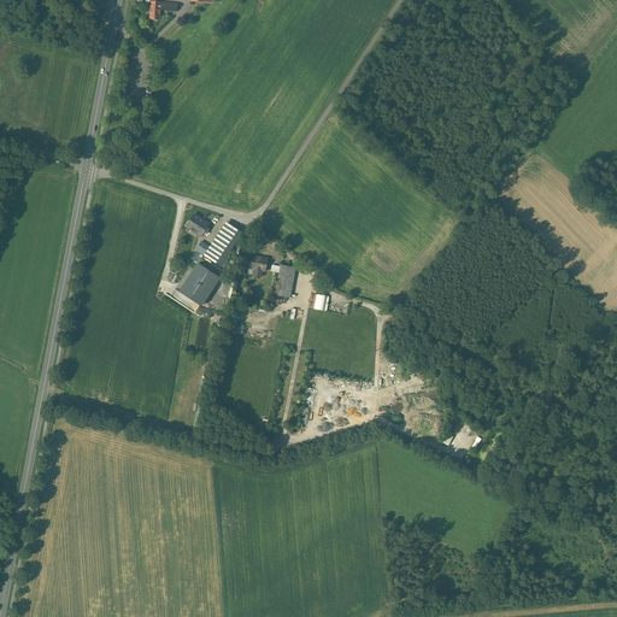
[(160,1),(151,0),(150,19),(159,21),(160,11),(160,3),(160,1)]
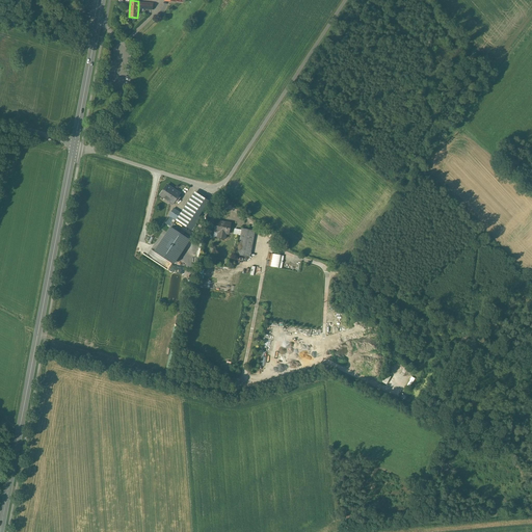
[(180,193),(167,185),(160,195),(173,204),(180,193)]
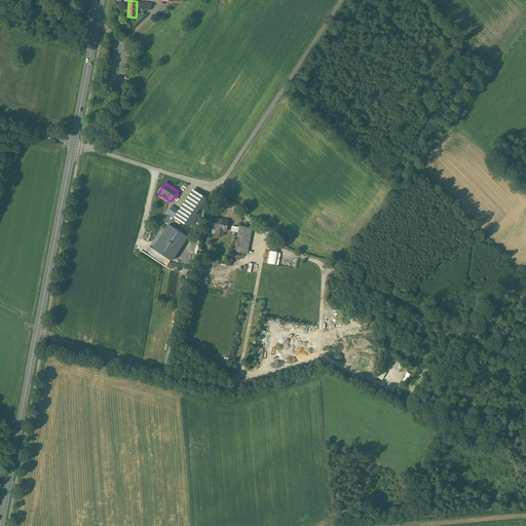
[(193,191),(183,207),(192,213),(202,196),(193,191)]
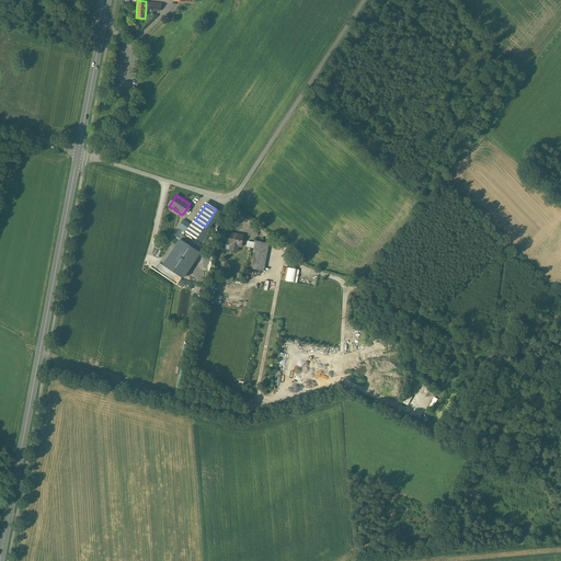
[(178,227),(197,240),(202,232),(191,225),(183,219),(178,227)]
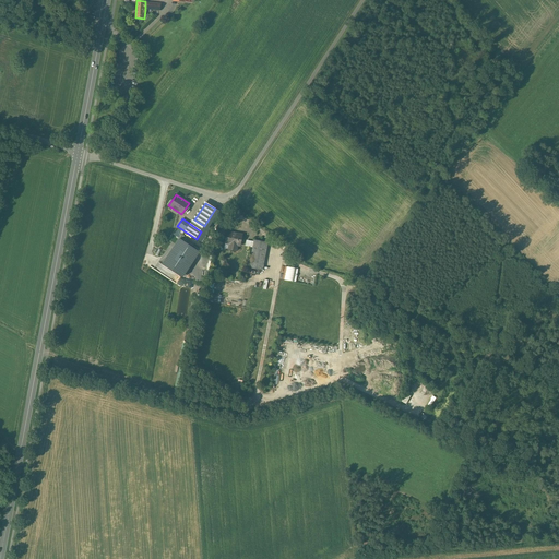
[(194,219),(190,224),(201,232),(197,239),(201,242),(206,234),(210,229),(204,226),(194,219)]
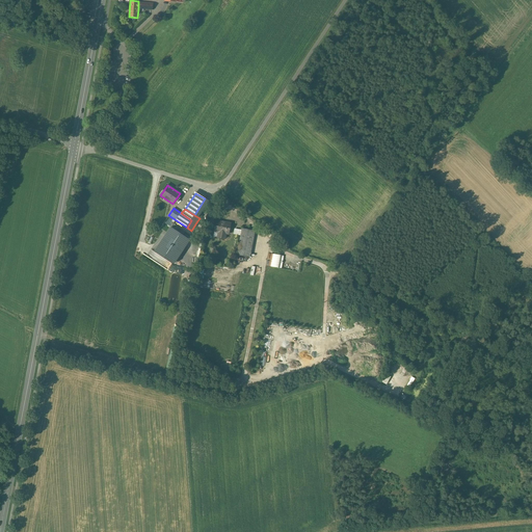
[(231,224),(216,221),(214,232),(218,232),(217,238),(224,239),(225,234),(229,234),(231,224)]
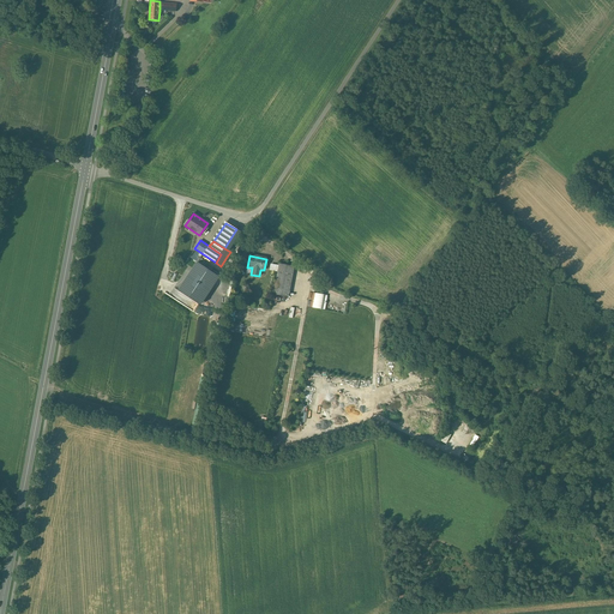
[(200,304),(218,275),(194,260),(176,289),(200,304)]
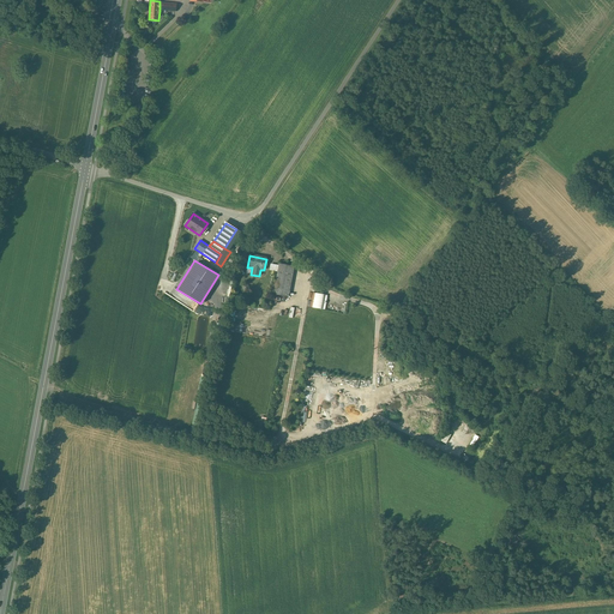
[(289,296),(294,268),(280,264),(274,294),(289,296)]
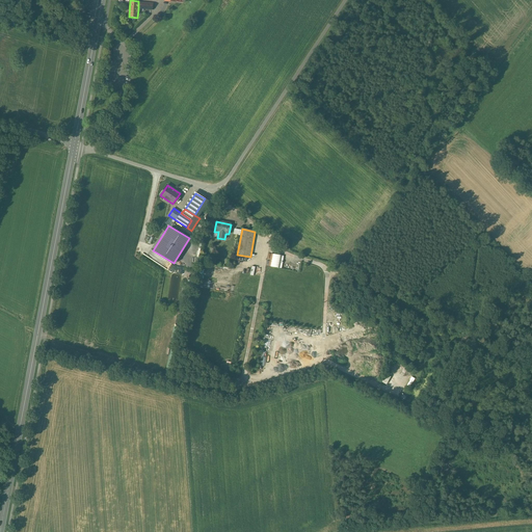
[(380,380),(387,383),(391,376),(384,373),(380,380)]
